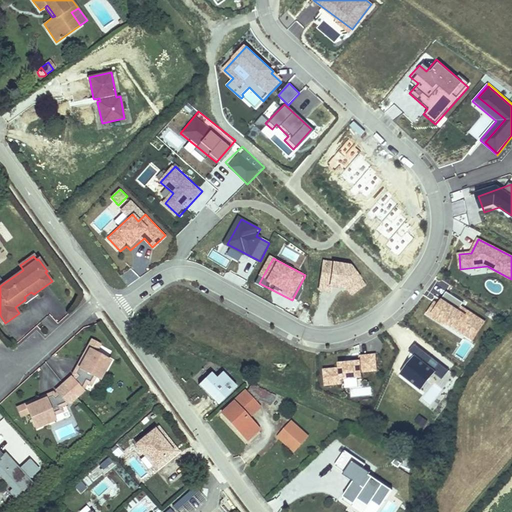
[(323,262),(319,290),(357,293),(366,287),(349,265),(323,262)]
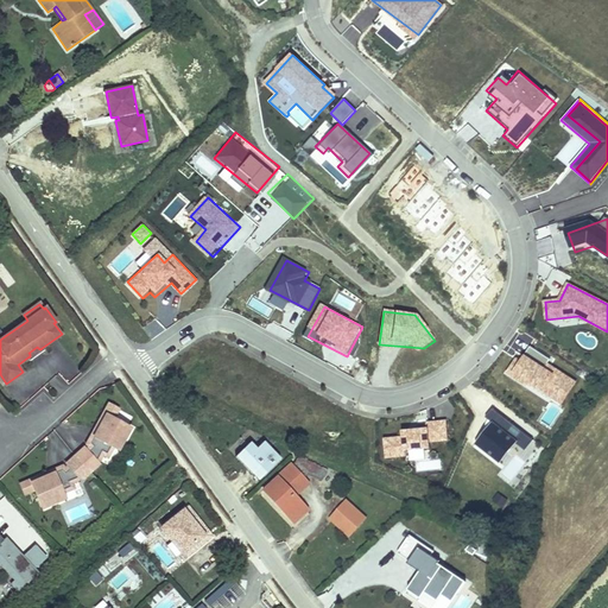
[(157,321),(144,328),(151,337),(163,329),(157,321)]
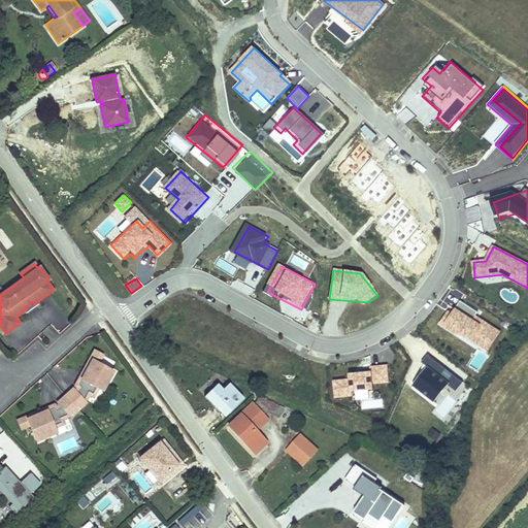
[(444,326),(488,354),(502,331),(477,317),(482,311),(461,299),(444,326)]
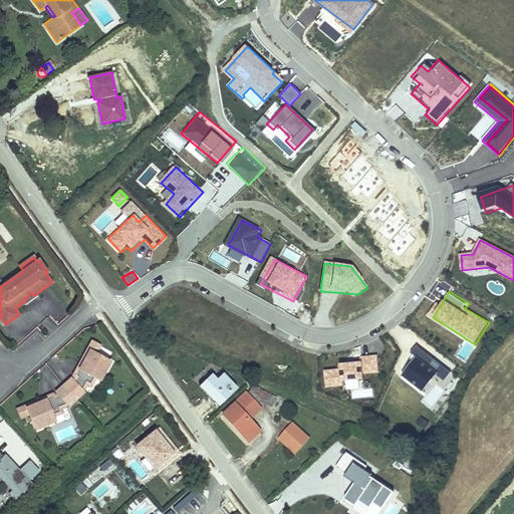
[(25,305),(37,296),(35,294),(34,295),(32,294),(31,293),(24,298),(25,299),(25,301),(23,302),(25,305)]
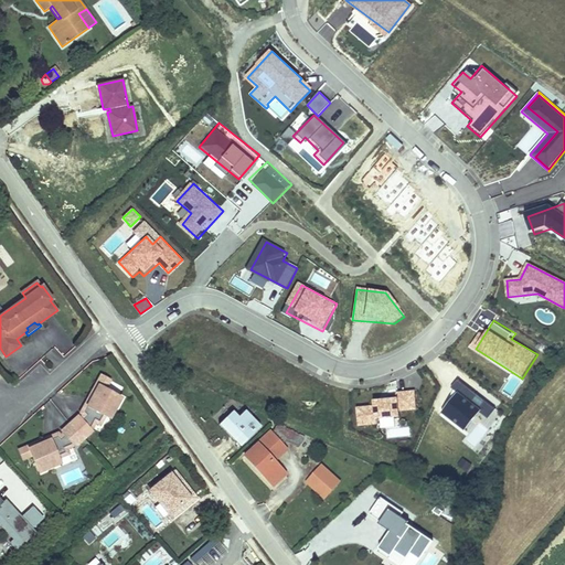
[(70,424),(84,438),(92,432),(91,429),(95,422),(100,425),(105,415),(110,418),(121,397),(105,388),(110,380),(102,375),(88,398),(91,400),(87,407),(85,405),(81,413),(83,415),(80,418),(78,416),(70,424)]
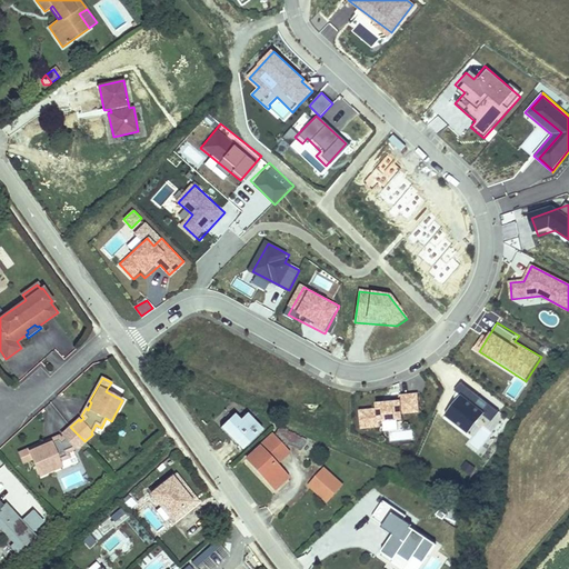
[(455,390),(457,392),(461,397),(446,417),(463,431),(471,421),(475,423),(489,405),(461,382),(455,390)]
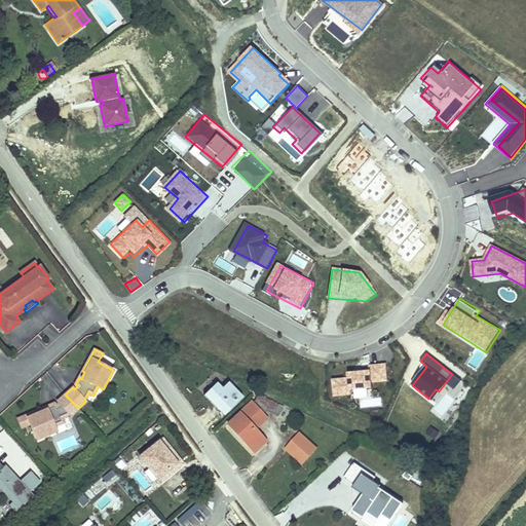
[(349,371),(349,377),(334,378),(335,396),(350,395),(350,398),(373,397),(372,381),(388,380),(388,363),(372,364),(372,371),(349,371)]
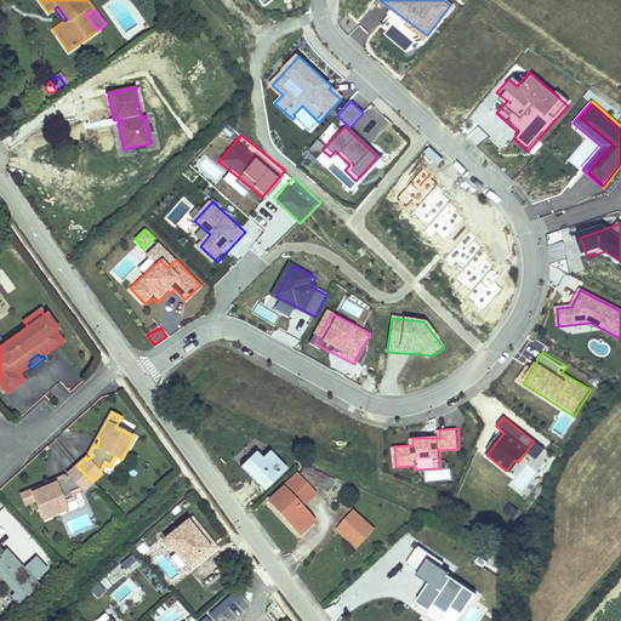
[(503,433),(499,428),(493,440),(495,443),(503,433)]
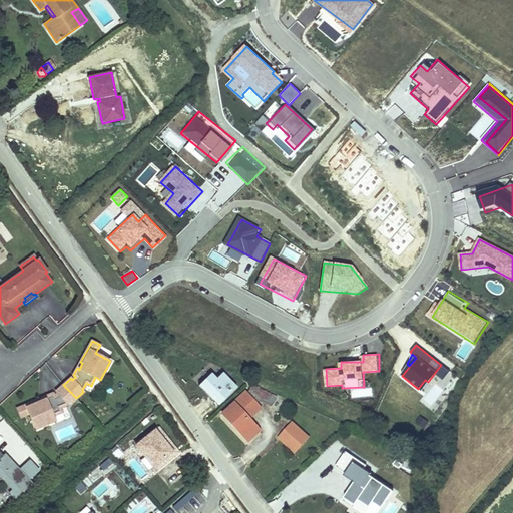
[(450,372),(441,365),(428,382),(425,380),(418,389),(422,391),(436,375),(443,381),(450,372)]
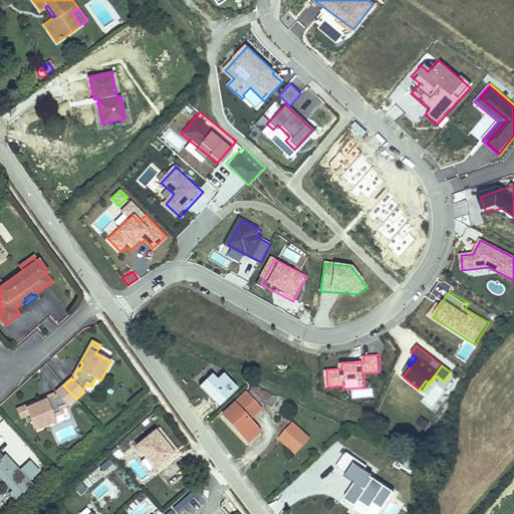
[(212,373),(199,386),(219,408),(238,390),(223,372),(217,378),(212,373)]
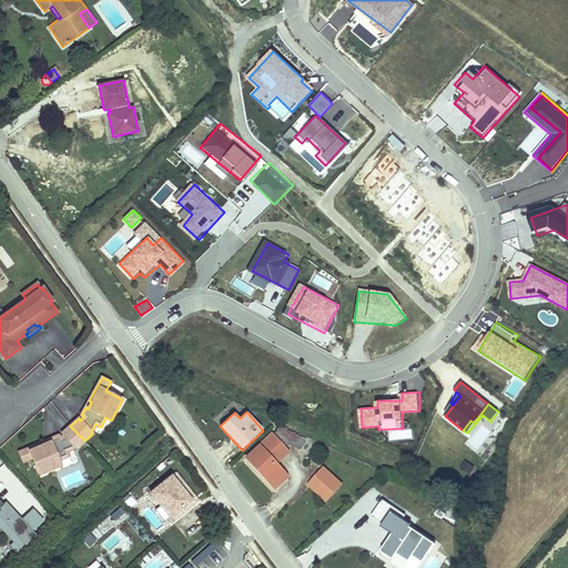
[(84,440),(70,426),(62,434),(64,435),(61,438),(59,435),(51,438),(52,442),(46,444),(44,442),(19,453),(23,462),(32,458),(40,475),(61,465),(59,460),(69,456),(67,452),(74,447),(75,448),(84,440)]
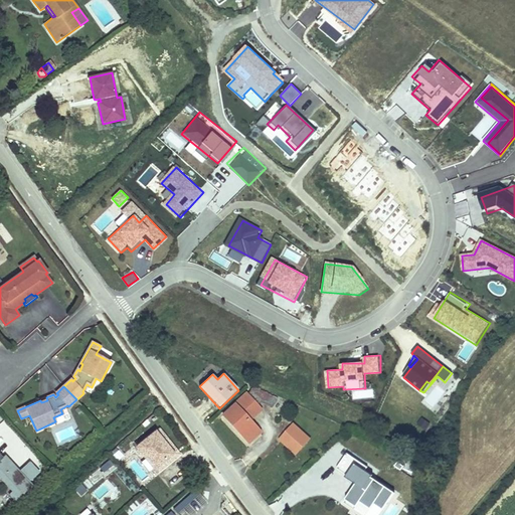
[(244,391),(220,414),(249,445),(263,432),(251,420),(263,409),(244,391)]
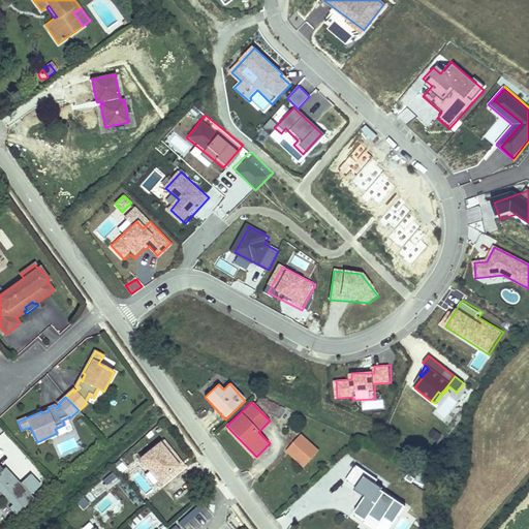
[(67,432),(64,425),(55,429),(57,433),(58,436),(67,432)]
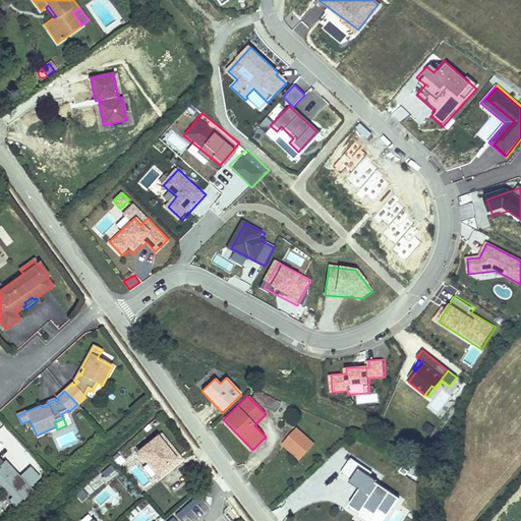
[(58,449),(77,441),(71,424),(52,433),(58,449)]
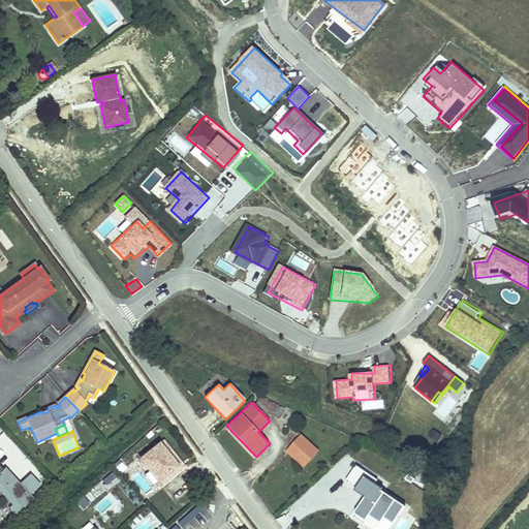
[(302,436),(288,452),(304,466),(318,450),(302,436)]
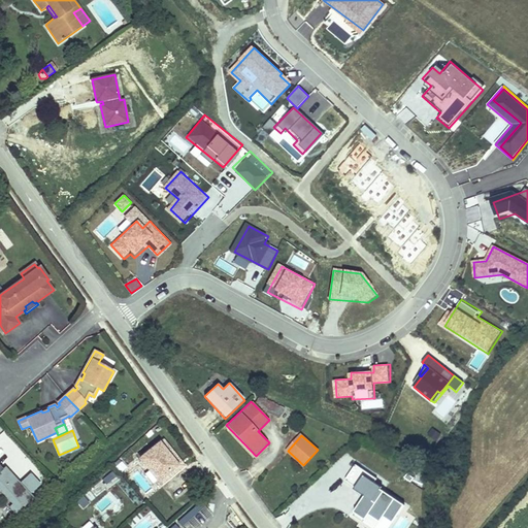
[(164,439),(160,443),(177,465),(158,481),(161,485),(185,465),(164,439)]
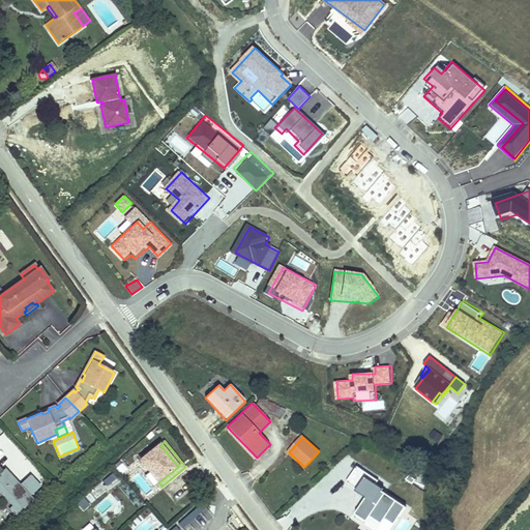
[(160,445),(141,461),(158,482),(178,467),(160,445)]
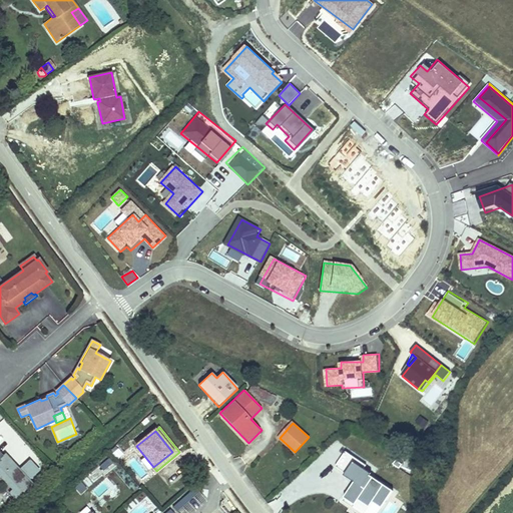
[(0,468),(23,493),(33,484),(29,479),(39,470),(30,460),(20,469),(19,468),(15,472),(12,468),(16,465),(5,453),(3,456),(0,453),(0,468)]
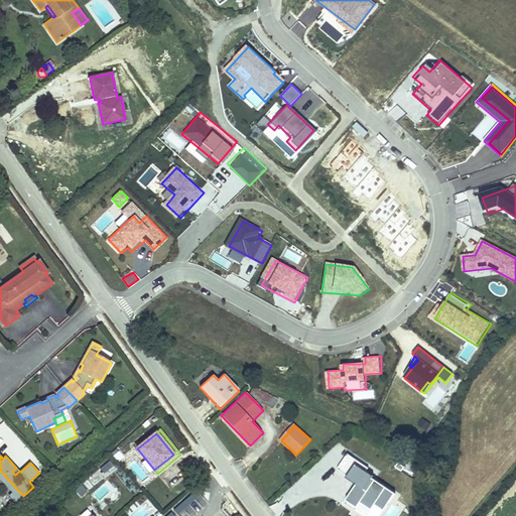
[(104,474),(110,469),(106,464),(100,469),(104,474)]
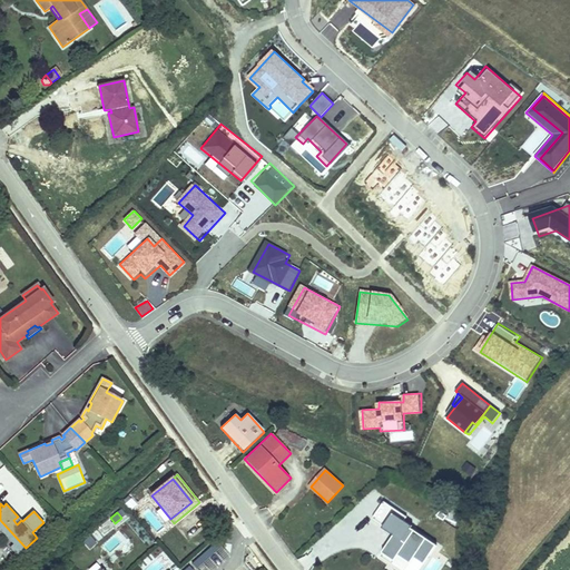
[(381,527),(393,533),(381,553),(390,559),(394,553),(408,561),(412,553),(430,564),(440,547),(387,516),(381,527)]
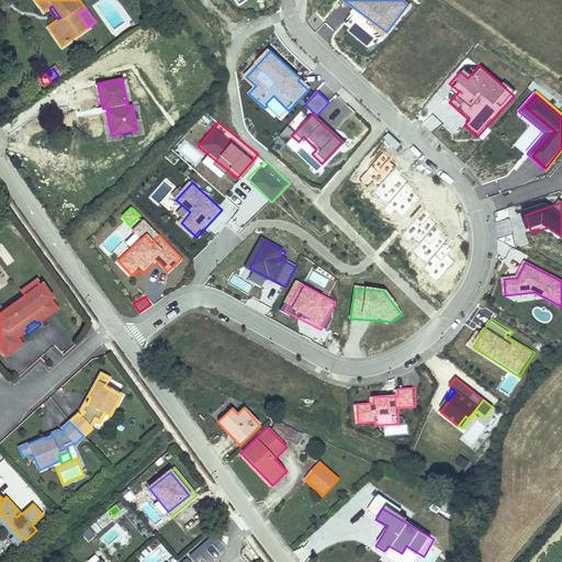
[(25,540),(0,513),(0,521),(13,537),(10,540),(18,548),(25,540)]
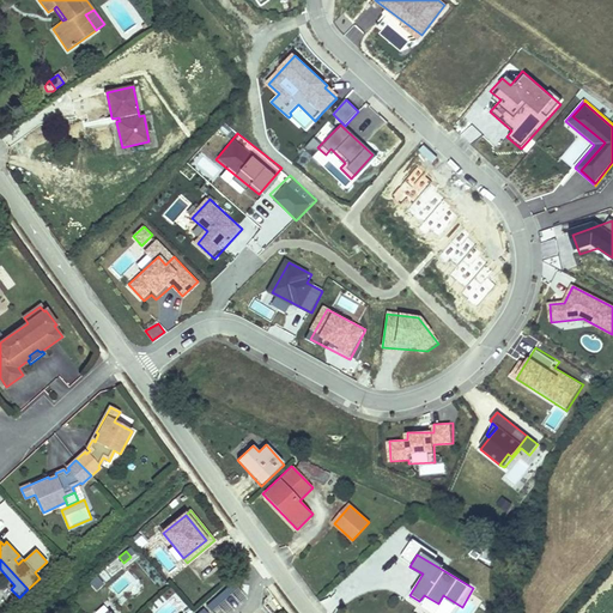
[(105,569),(111,576),(121,569),(114,562),(105,569)]
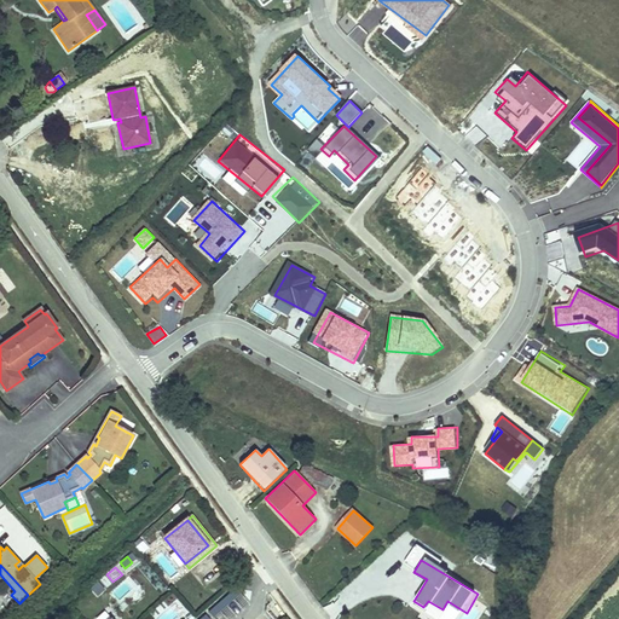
[(90,588),(97,596),(104,590),(97,582),(90,588)]
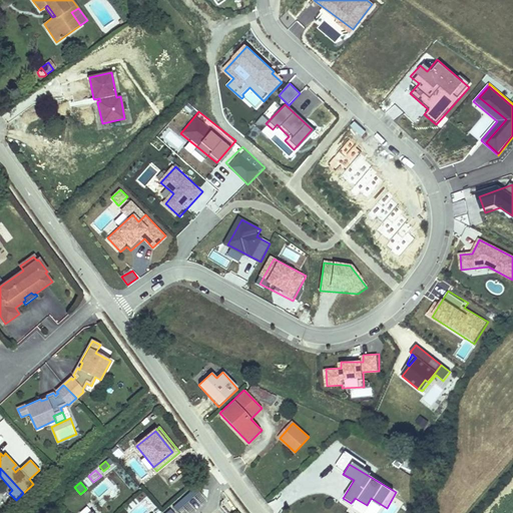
[(199,492),(195,488),(173,507),(176,512),(199,492)]
